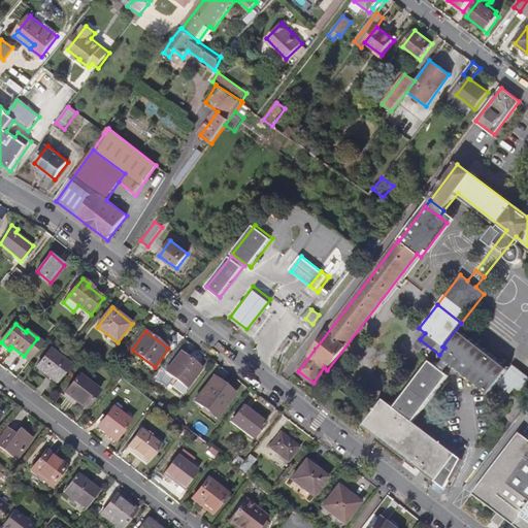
[(460,331),(441,356),(489,393),(508,368),(460,331)]
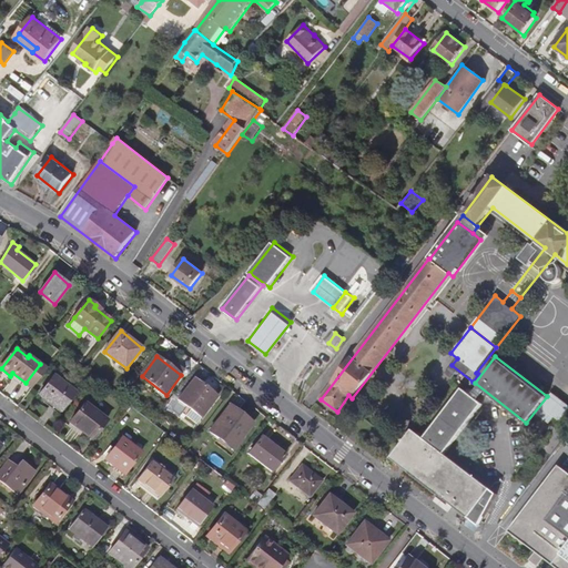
[(450,367),(446,373),(452,377),(457,372),(450,367)]
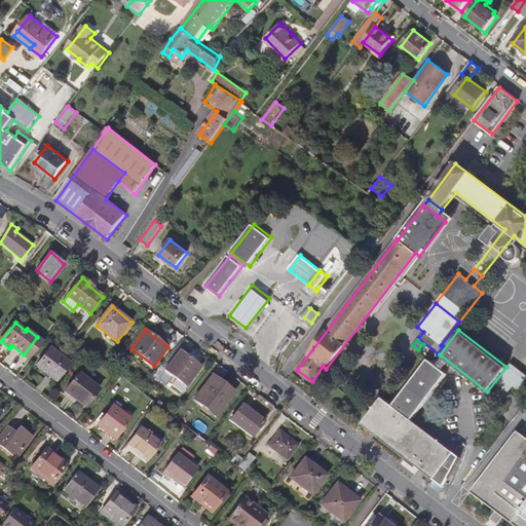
[(51,348),(37,367),(57,382),(71,364),(51,348)]
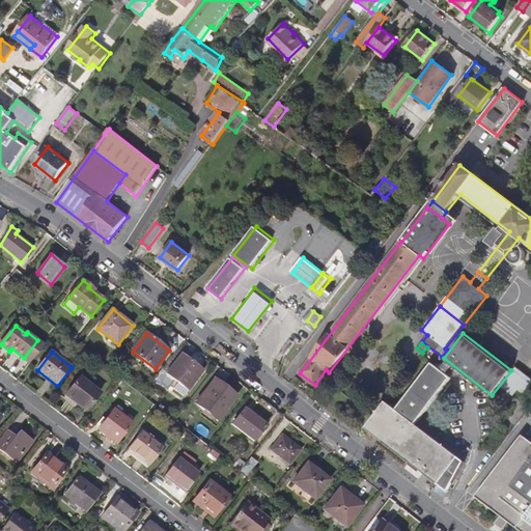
[(183,355),(167,373),(189,391),(204,371),(183,355)]
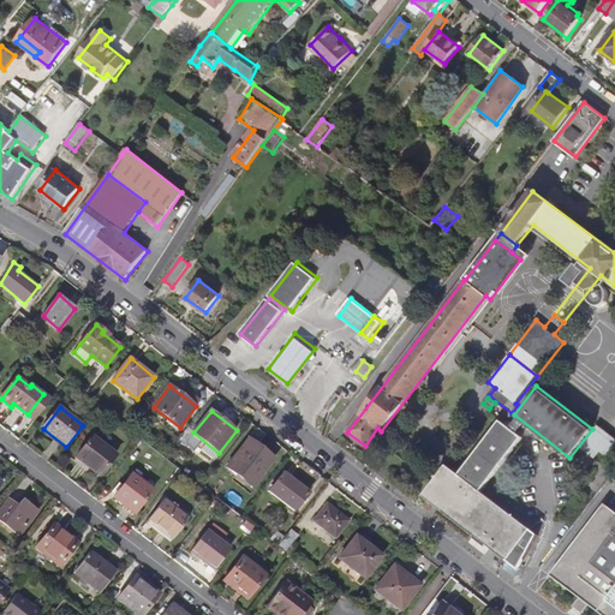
[(538,535),(481,491),(521,437),(501,422),(459,476),(447,466),(424,496),(520,569),(538,535)]
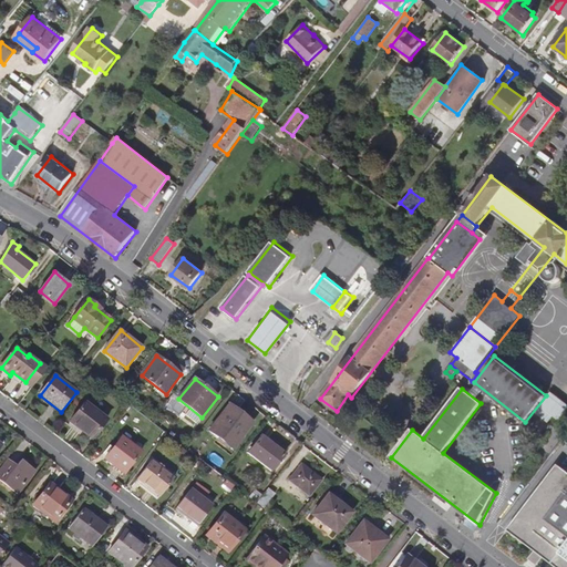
[(85,402),(70,422),(93,440),(109,420),(85,402)]
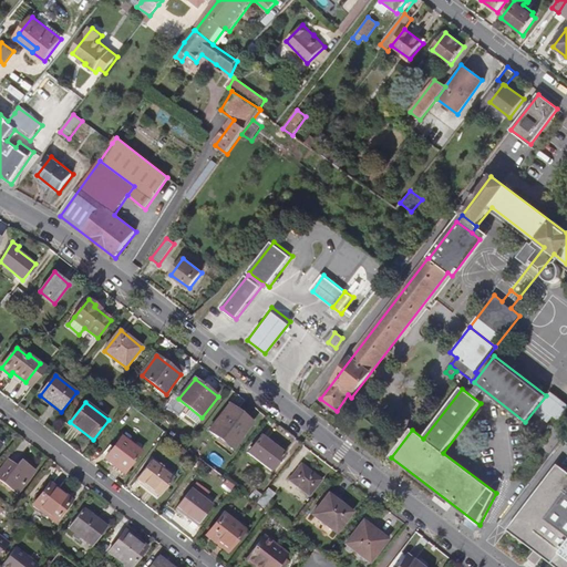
[(229,405),(209,431),(234,451),(255,424),(229,405)]
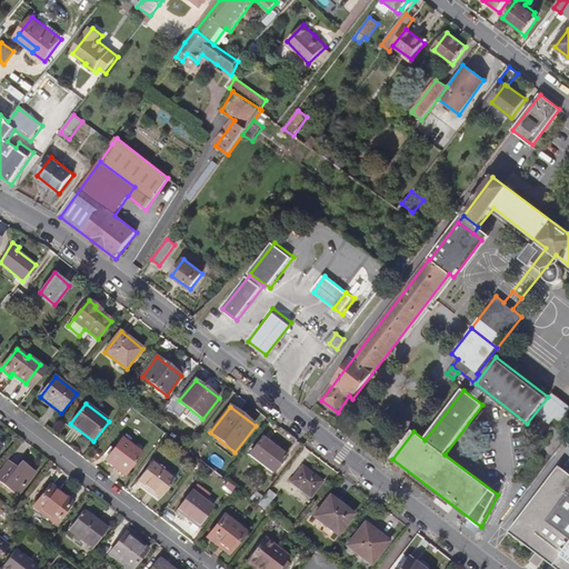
[(123,438),(106,461),(125,477),(142,453),(123,438)]
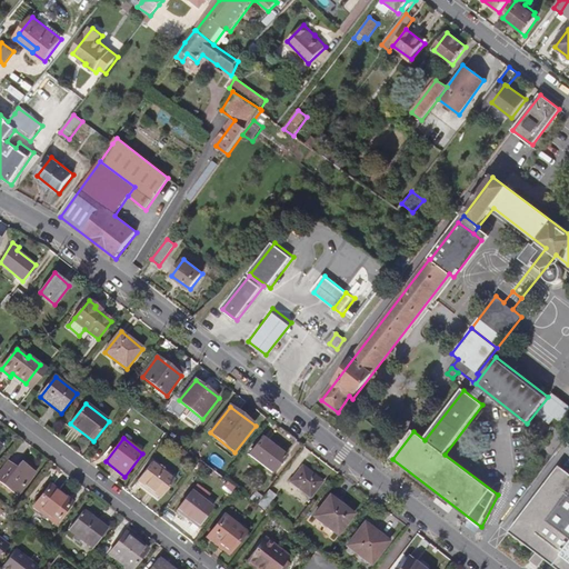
[(263,439),(250,455),(273,473),(287,456),(263,439)]
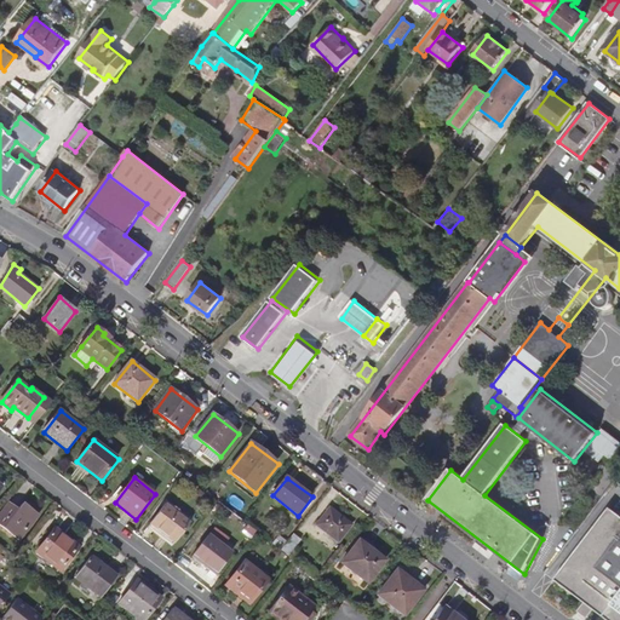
[(10,504),(0,516),(0,526),(18,540),(38,515),(24,505),(19,512),(10,504)]
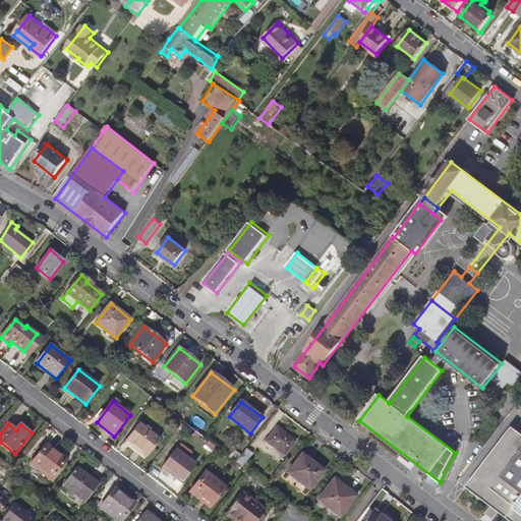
[(139,424),(127,441),(147,457),(160,441),(139,424)]
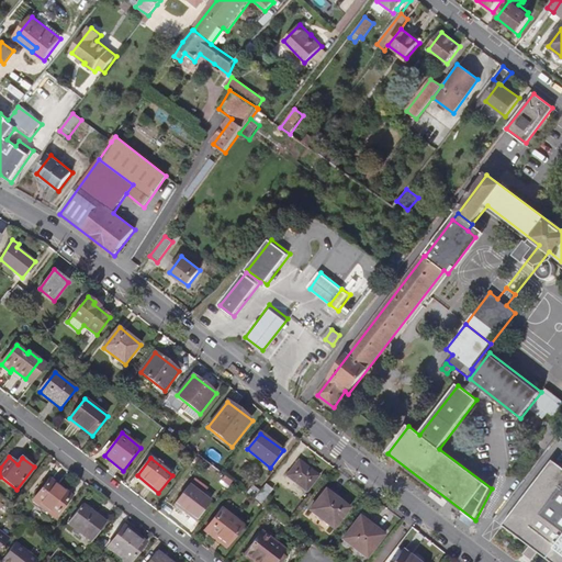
[(300,460),(288,475),(307,492),(321,476),(300,460)]
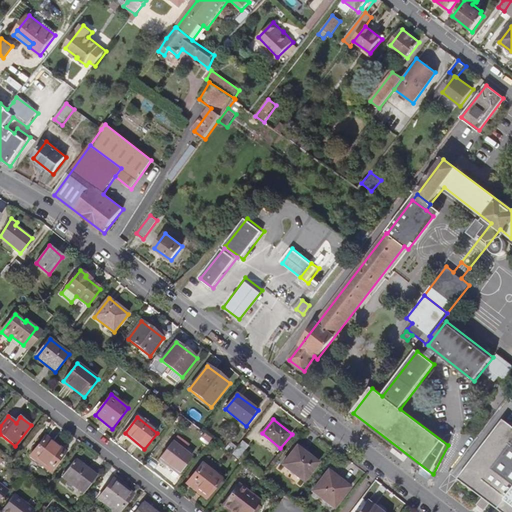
[(511,511),(511,426),(504,420),(458,479),(502,511),(511,511)]
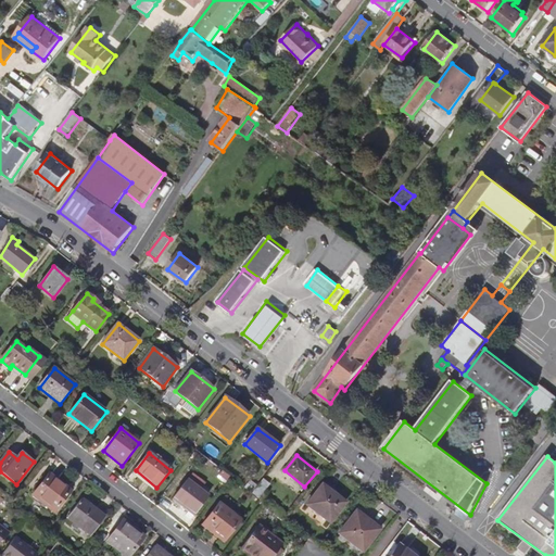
[(50,475),(33,496),(54,514),(72,491),(50,475)]
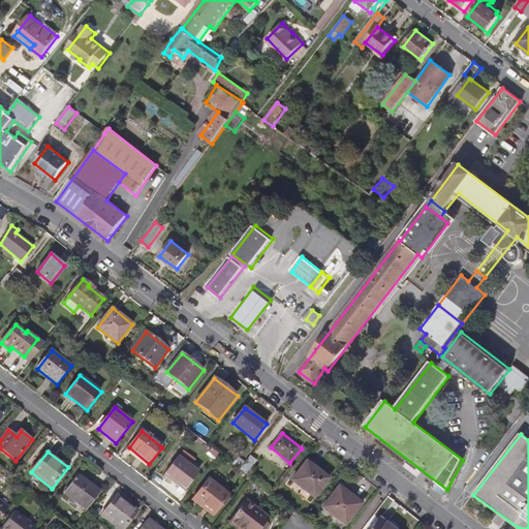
[(251,456),(241,469),(247,474),(257,461),(251,456)]
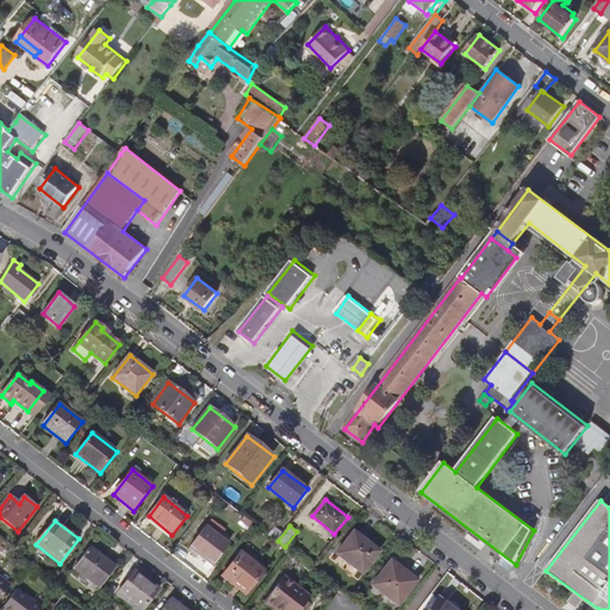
[(206,527),(190,549),(212,566),(229,545),(206,527)]
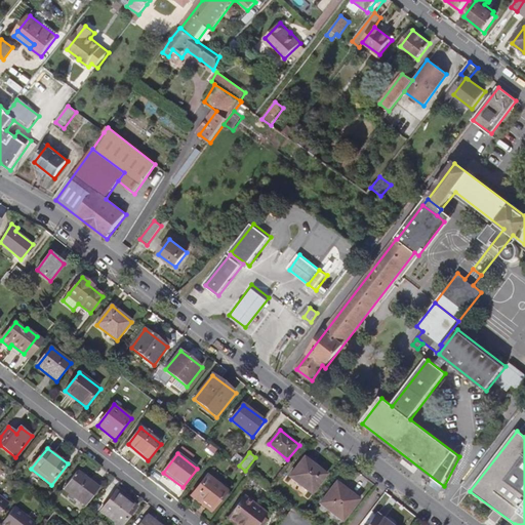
[(305,458),(290,477),(312,494),(326,475),(305,458)]
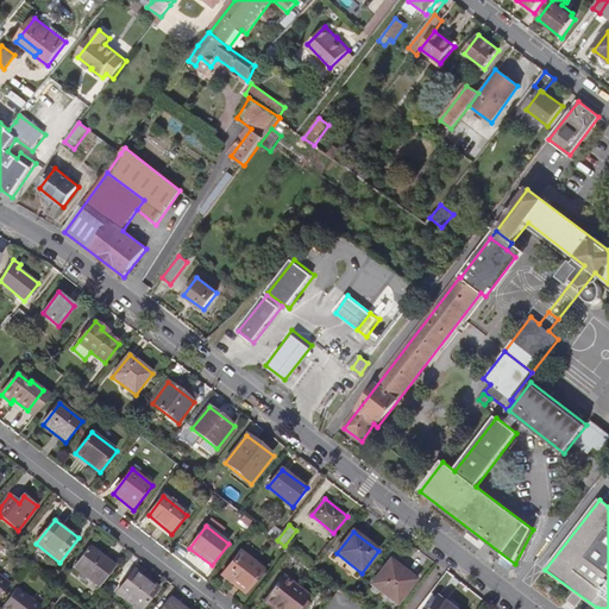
[(90,547),(74,569),(100,588),(115,566),(90,547)]
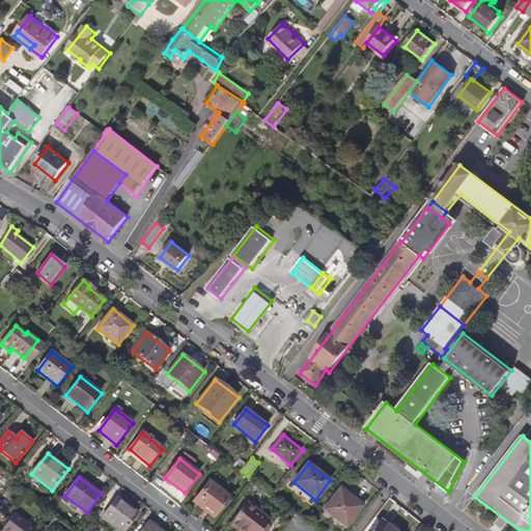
[(210,481),(193,503),(215,519),(230,497),(210,481)]
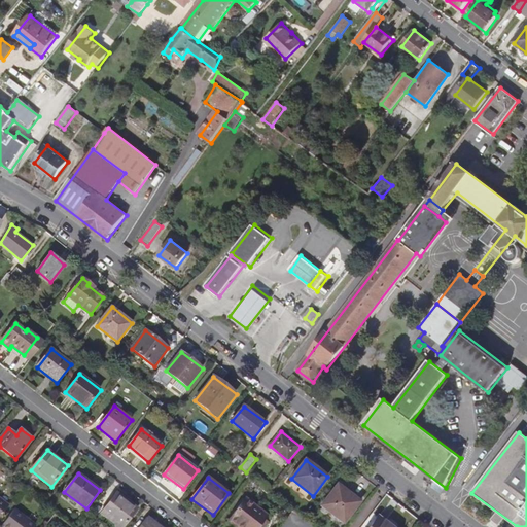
[(339,485),(322,506),(344,524),(355,511),(352,510),(359,500),(339,485)]
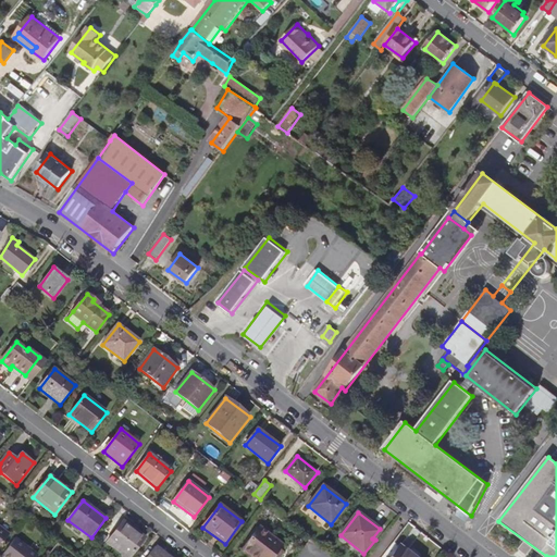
[(122,524),(107,543),(125,556),(131,556),(146,537),(138,531),(135,534),(122,524)]
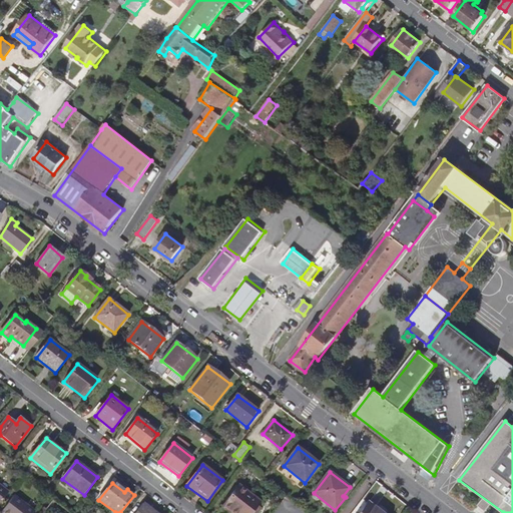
[(0,507),(11,494),(0,485),(0,507)]
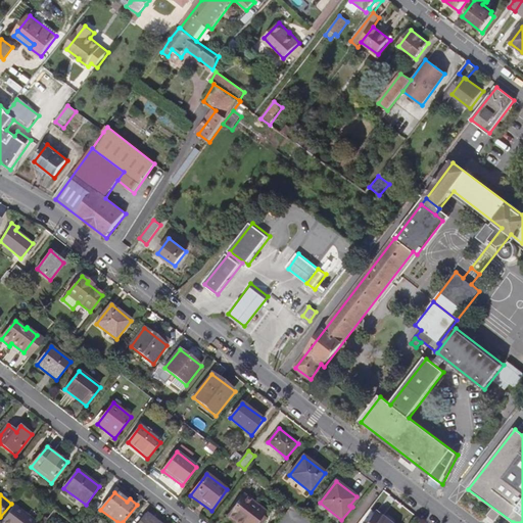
[(244,495),(228,518),(233,522),(257,522),(266,512),(244,495)]
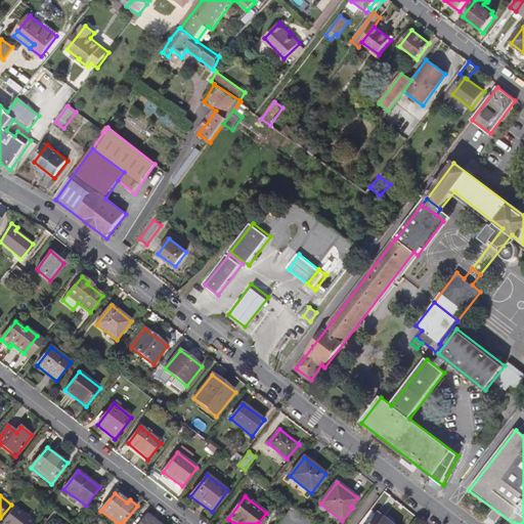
[(4,523),(36,523),(16,509),(4,523)]
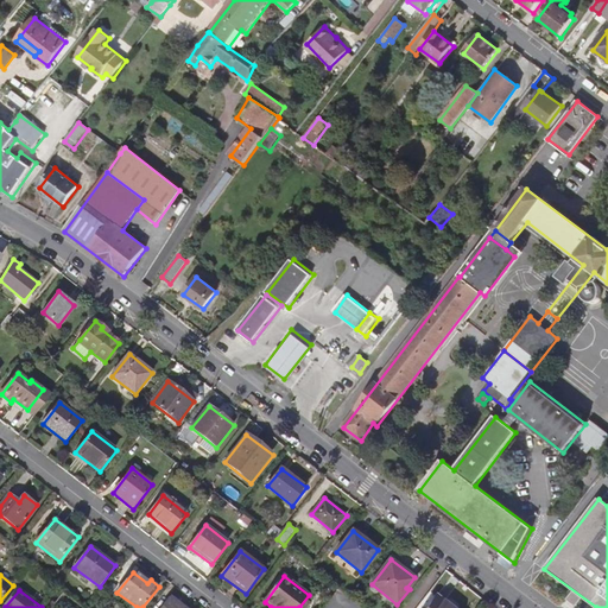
[(453,607),(437,595),(426,607),(453,607)]
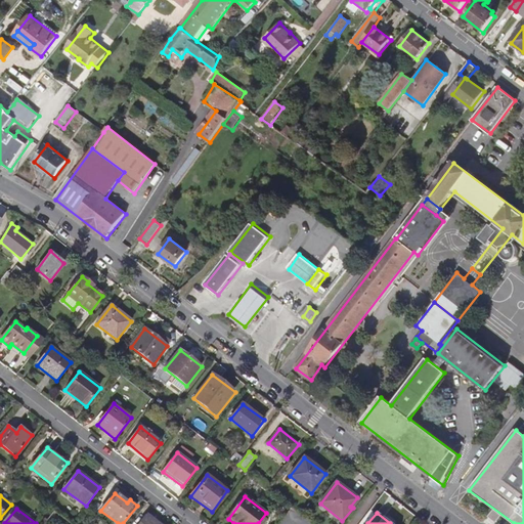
[(160,523),(147,514),(139,523),(160,523)]
